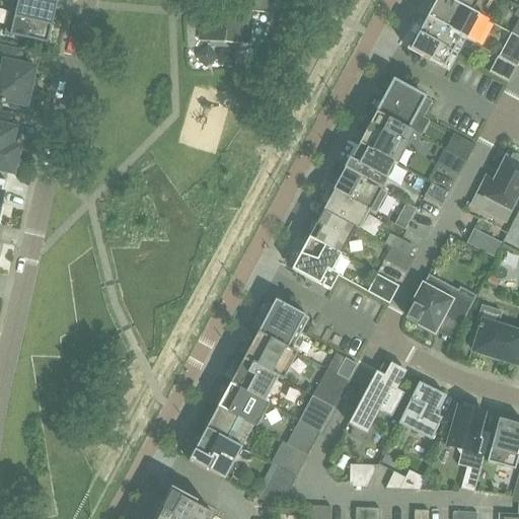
[(49,0),(11,0),(10,10),(16,11),(11,30),(5,29),(4,33),(48,44),(57,2),(49,0)]
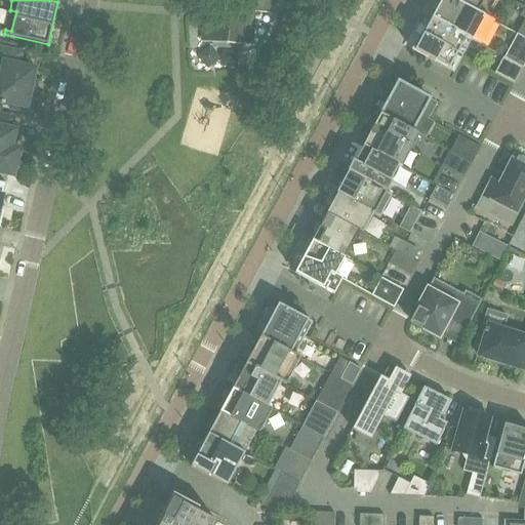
[(251,45),(253,12),(268,12),(269,0),(243,0),(244,4),(205,2),(202,41),(251,45)]
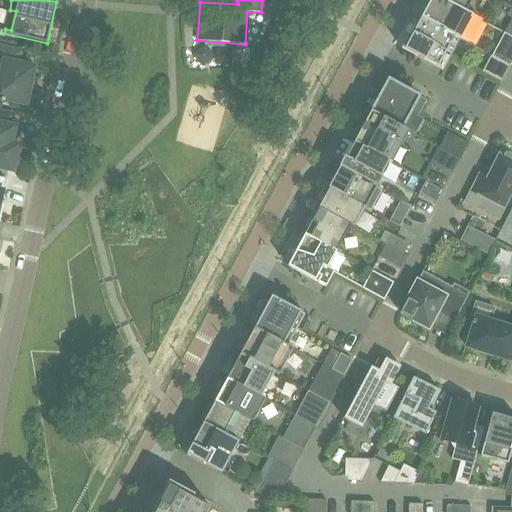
[(481,20),(465,12),(443,0),(430,0),(421,18),(468,43),(481,20)]
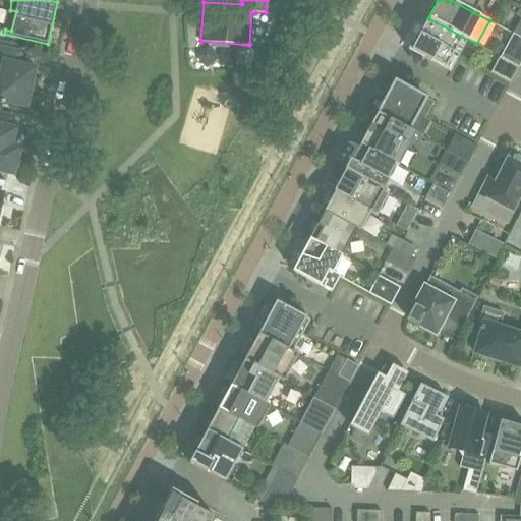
[(451,0),(473,12),(479,0),(451,0)]
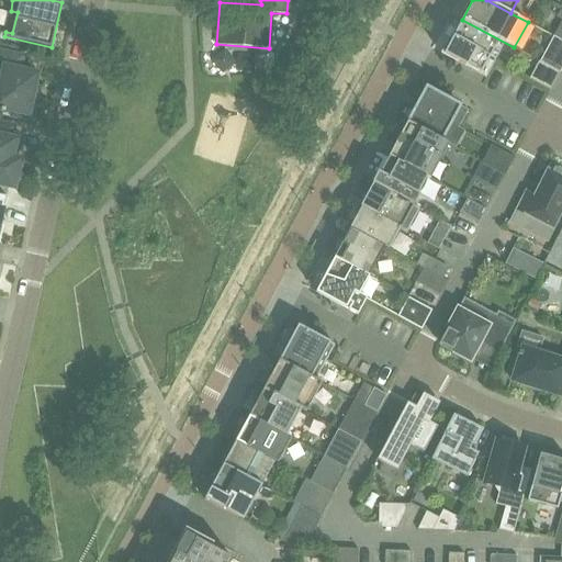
[(498,41),(504,44),(504,43),(462,20),(451,41),(448,38),(440,53),(485,77),(493,63),(487,60),(494,48),(496,49),(498,46),(496,45),(498,41)]
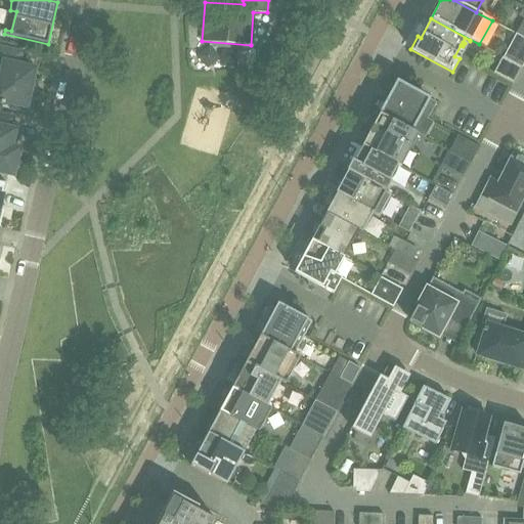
[(510,45),(523,52),(523,37),(516,33),(510,45)]
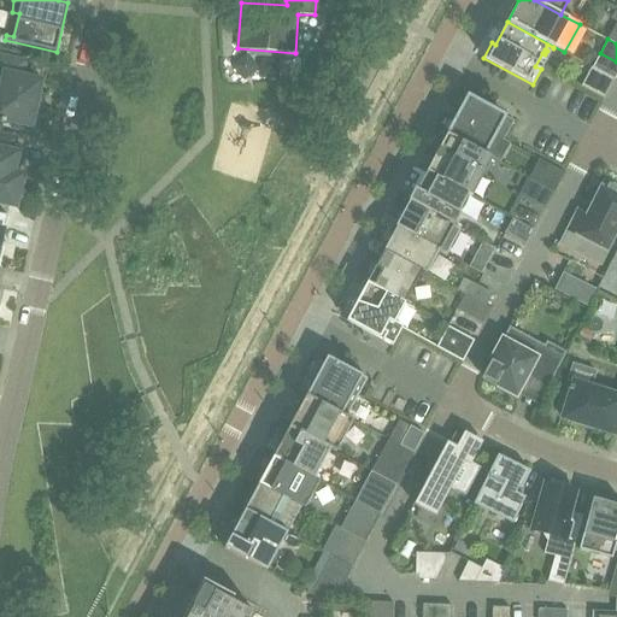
[(0,119),(1,121),(1,122),(5,123),(5,121),(13,123),(12,128),(36,133),(41,110),(36,109),(37,105),(37,106),(40,95),(39,95),(42,80),(23,76),(25,62),(0,56),(0,119)]
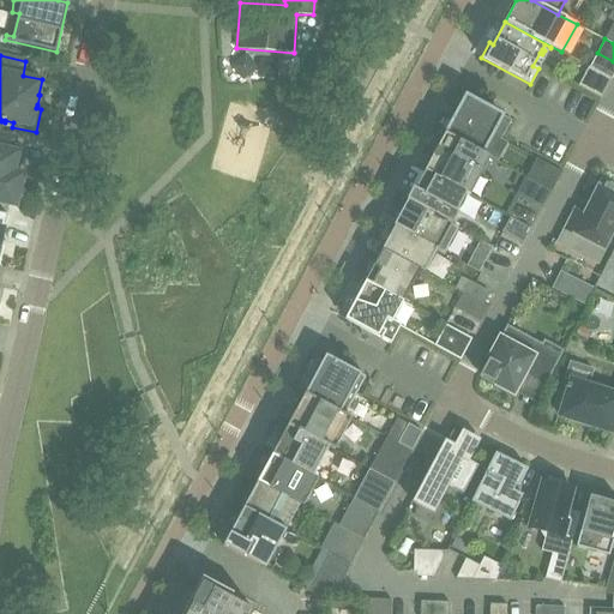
[(611,79),(588,67),(578,86),(601,98),(611,79)]
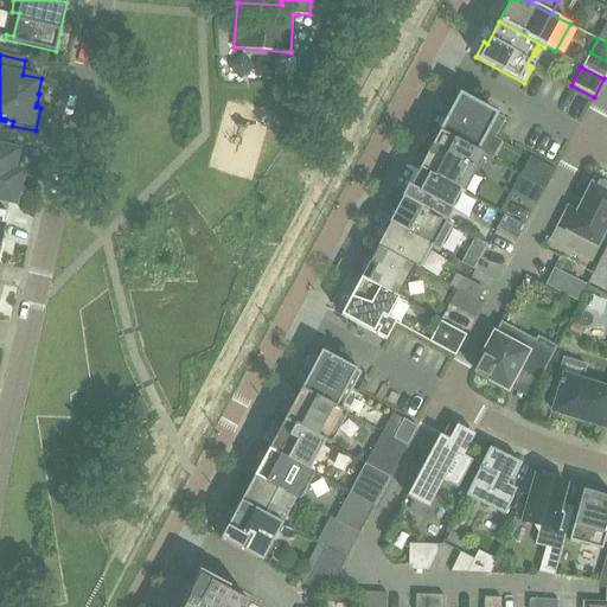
[(440,129),(439,132),(477,152),(486,134),(496,139),(506,120),(461,96),(459,95),(458,96),(452,108),(446,117),(447,119),(440,129)]
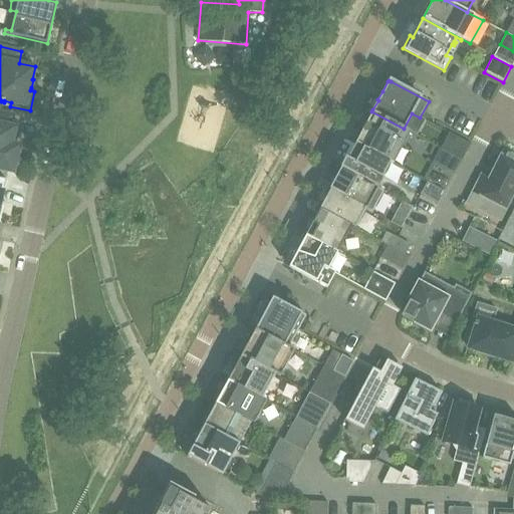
[(354,144),(391,163),(393,164),(410,133),(404,129),(371,111),(354,144)]
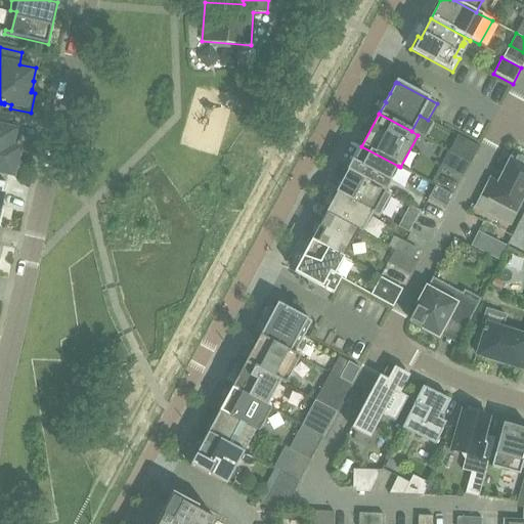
[(17,129),(12,128),(0,125),(0,172),(14,176),(20,147),(13,146),(17,129)]
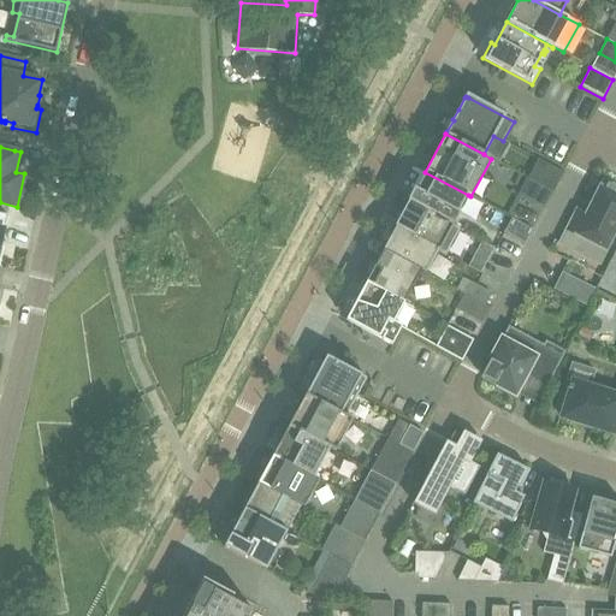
[(554,191),(563,172),(538,159),(528,178),(554,191)]
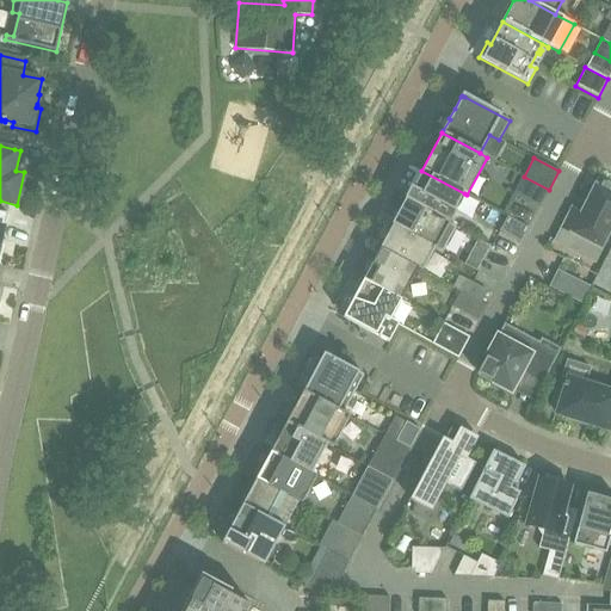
[(464,193),(421,171),(412,189),(411,187),(403,199),(406,201),(450,224),(456,213),(455,211),(464,193)]
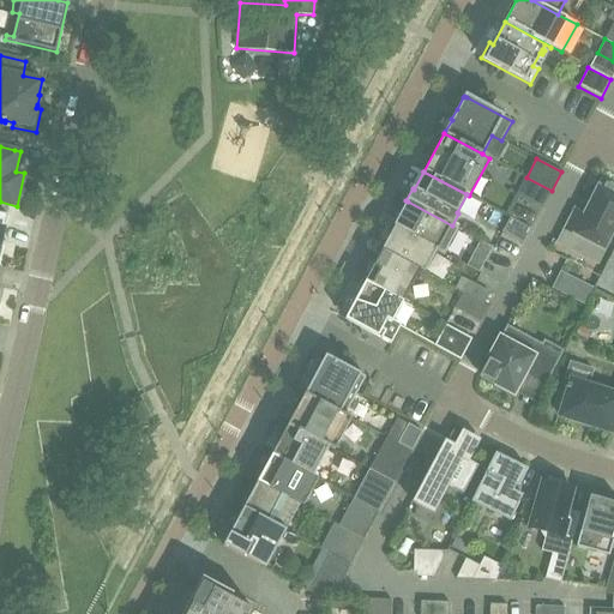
[(530,180),(524,192),(545,203),(551,191),(530,180)]
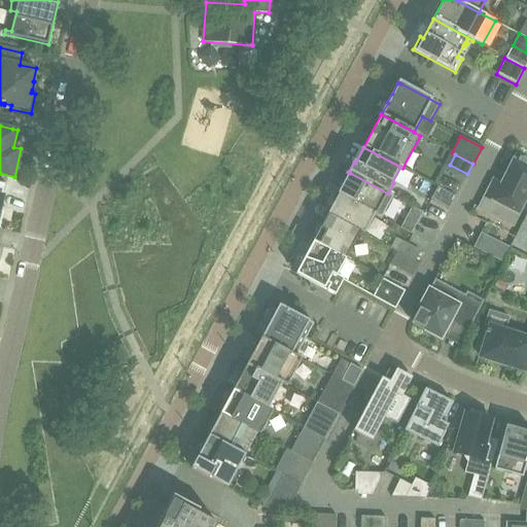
[(501,183),(493,180),(479,208),(491,214),(496,203),(518,214),(526,196),(526,160),(516,154),(501,183)]
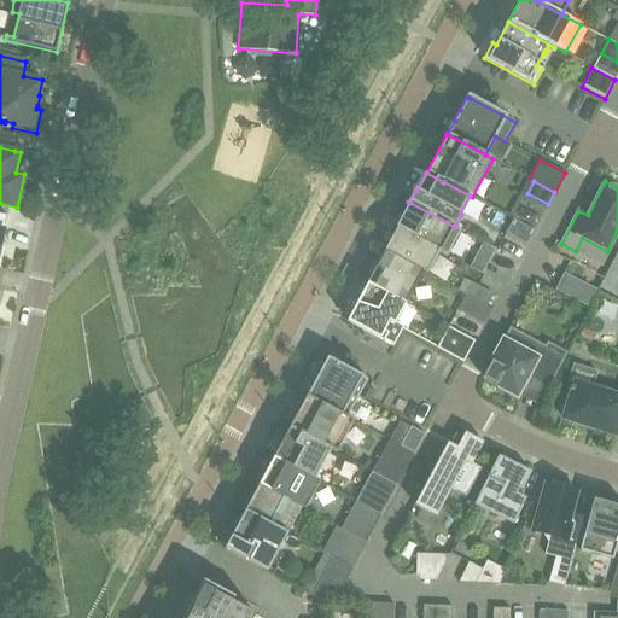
[(439,251),(448,255),(461,229),(455,227),(410,203),(402,220),(401,219),(396,227),(397,228),(439,251)]
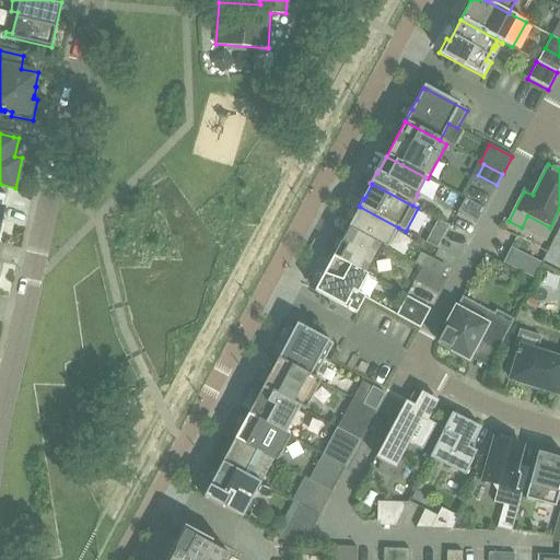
[(485,209),(465,198),(457,212),(477,222),(485,209)]
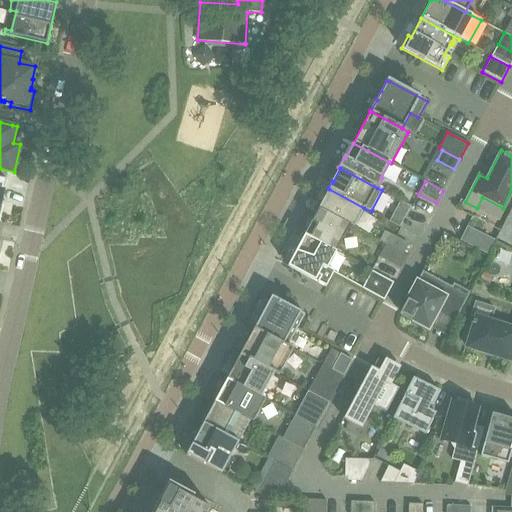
[(318,208),(350,225),(354,227),(364,208),(329,189),(318,208)]
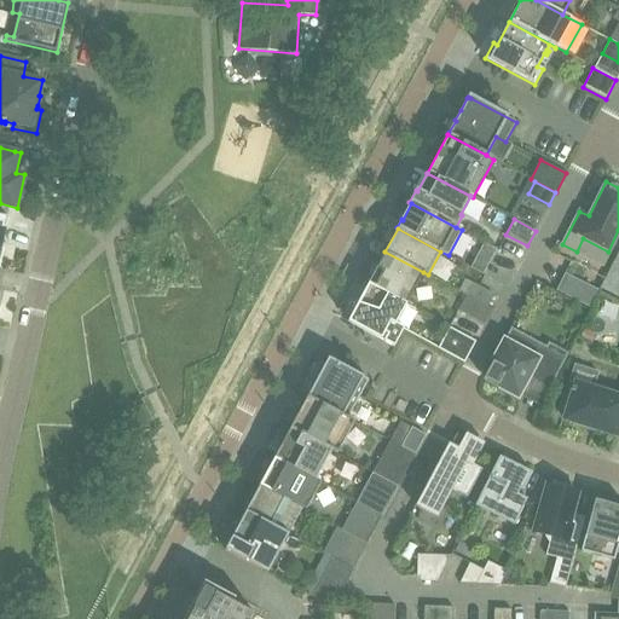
[(484,243),(478,255),(490,261),(496,249),(484,243)]
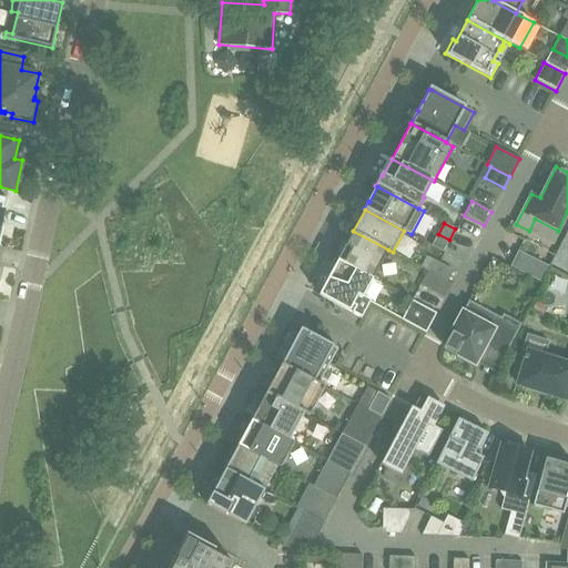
[(337,261),(373,280),(388,250),(353,231),(337,261)]
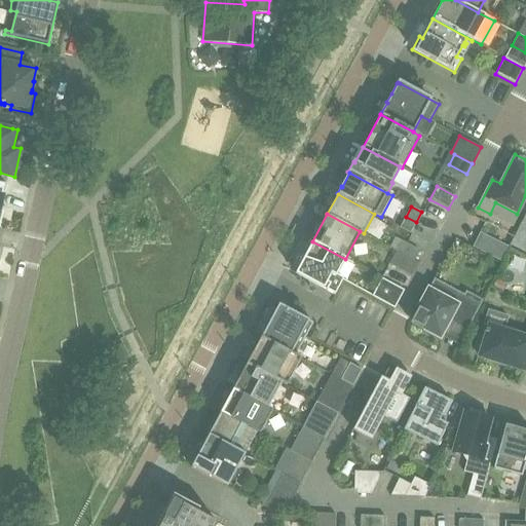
[(480,233),(473,247),(501,262),(509,248),(480,233)]
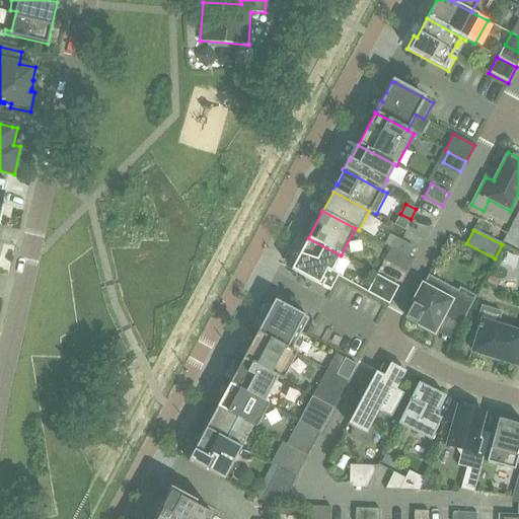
[(308,238),(291,270),(329,291),(339,275),(331,272),(341,255),(308,238)]
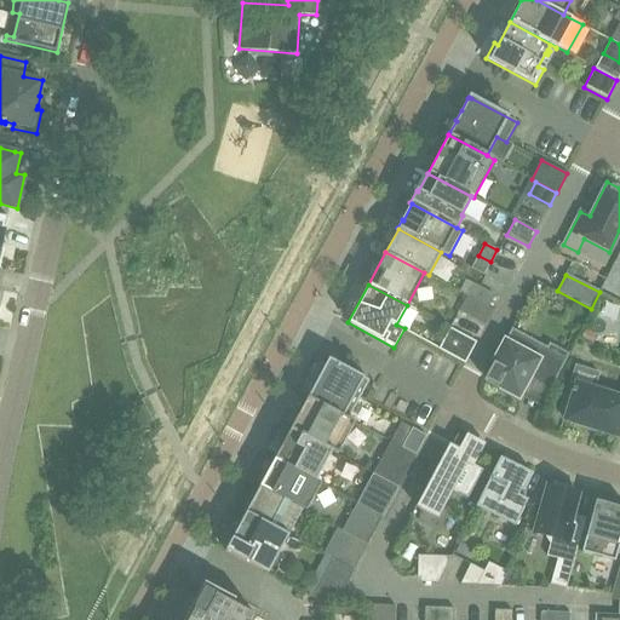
[(494,296),(478,287),(472,298),(488,306),(494,296)]
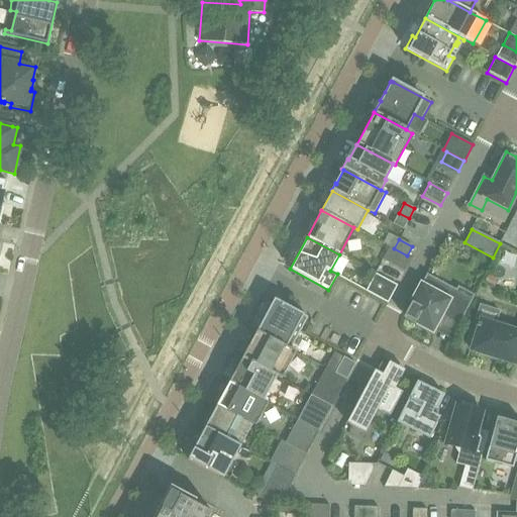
[(388,248),(382,261),(403,272),(410,259),(388,248)]
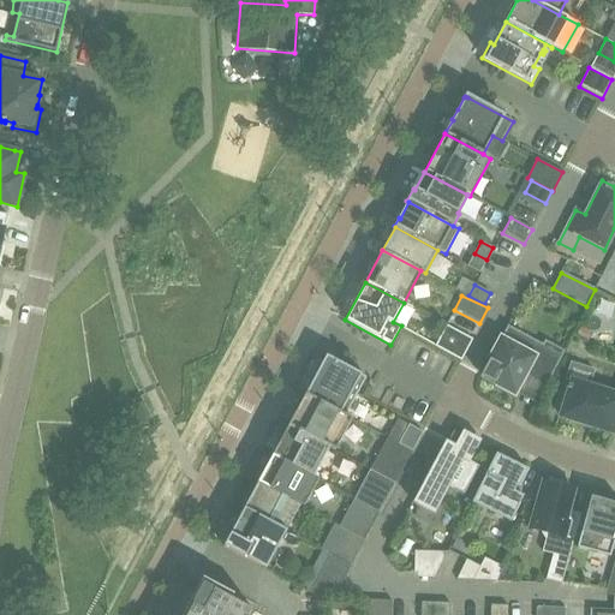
[(461,360),(472,339),(446,326),(435,346),(461,360)]
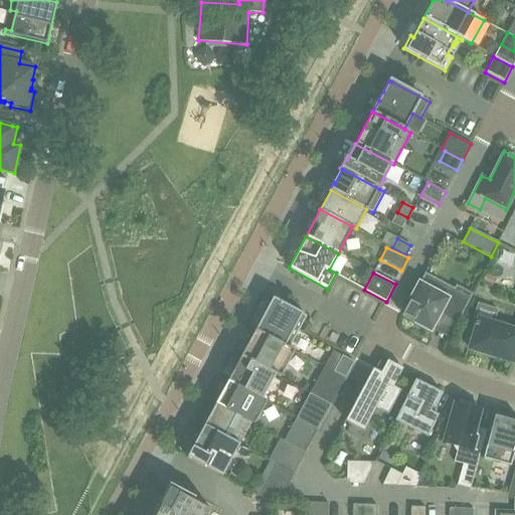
[(496,278),(486,274),(482,282),(492,286),(496,278)]
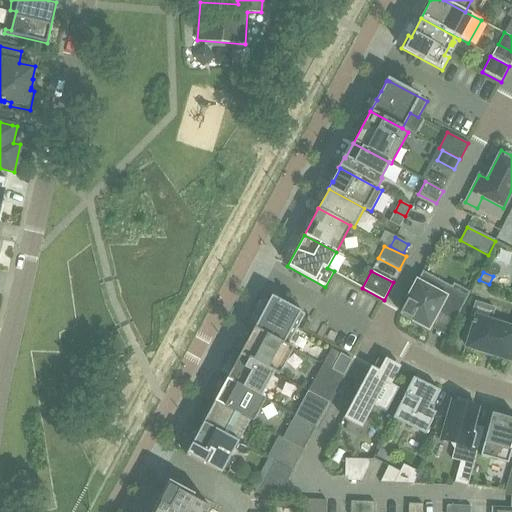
[(437,311),(455,321),(471,292),(453,283),(451,287),(434,277),(430,286),(418,279),(399,313),(428,328),(429,327),(437,311)]
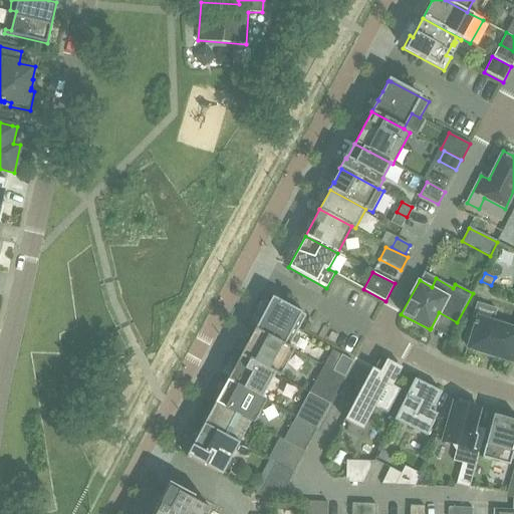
[(272,297),(255,329),(288,347),(305,315),(272,297)]
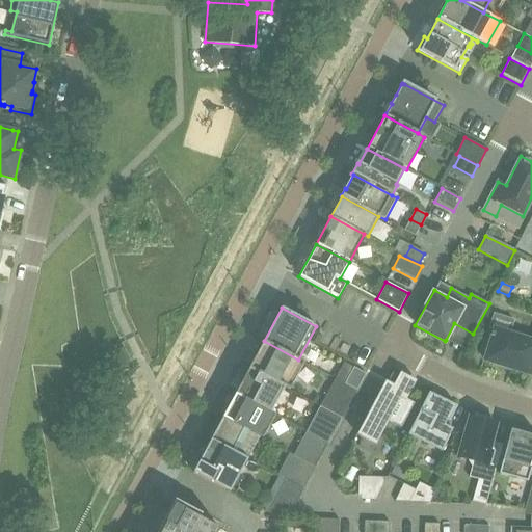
[(484,339),(479,354),(485,356),(484,361),(502,366),(502,368),(511,371),(512,369),(530,375),(531,367),(531,340),(510,334),(514,320),(493,313),(488,328),(494,329),(493,333),(491,333),(490,336),(491,336),(490,341),(484,339)]
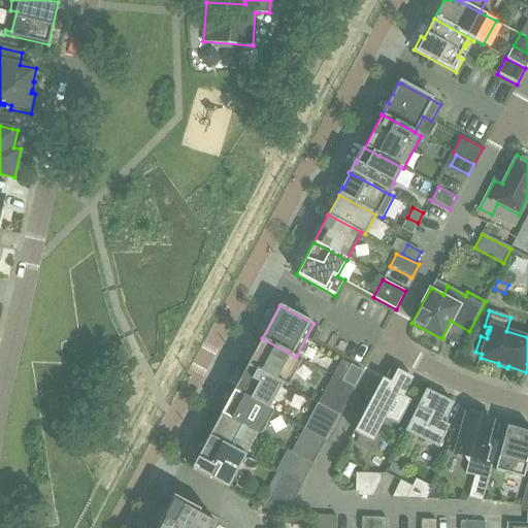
[(283,385),(288,387),(302,360),(262,338),(248,365),(283,385)]
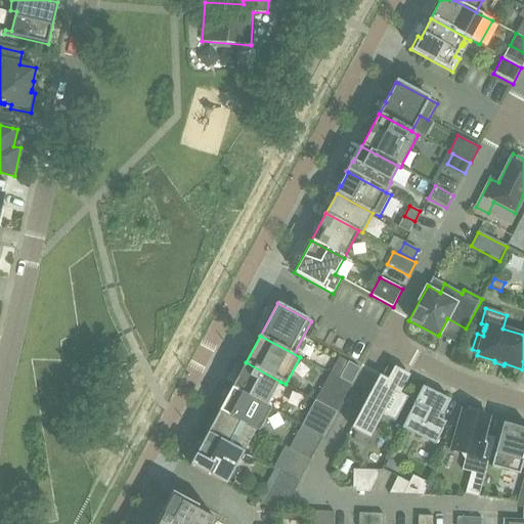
[(348,361),(339,379),(351,385),(360,368),(359,367),(358,367),(348,361)]
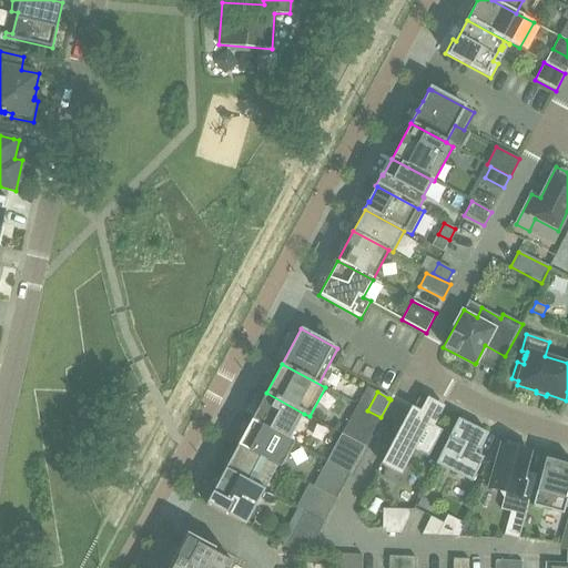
[(266,393),(252,421),(288,440),(304,414),(266,393)]
